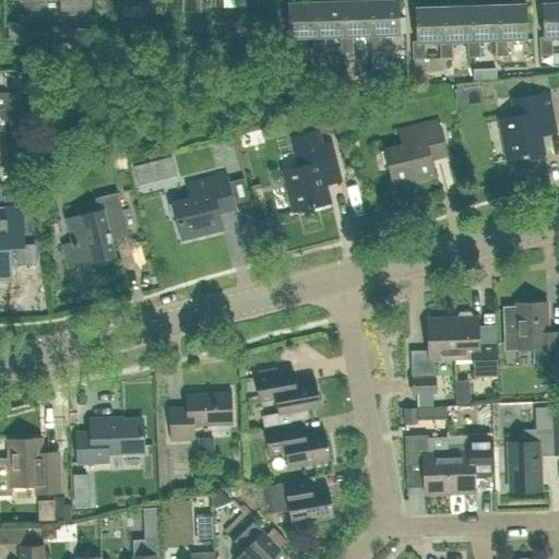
[(90,13),(88,0),(59,0),(60,14),(90,13)]
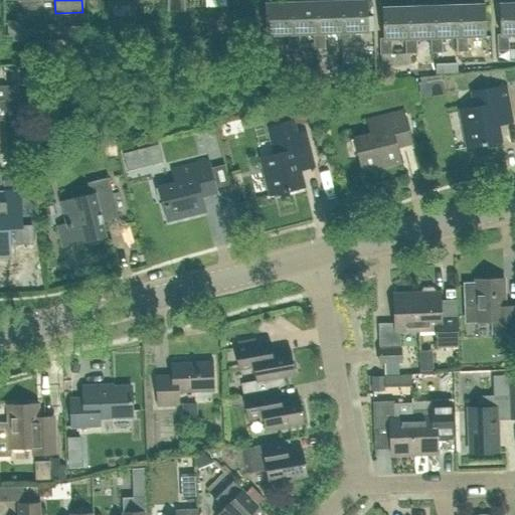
[(166,0),(167,11),(184,10),(183,0),(166,0)]
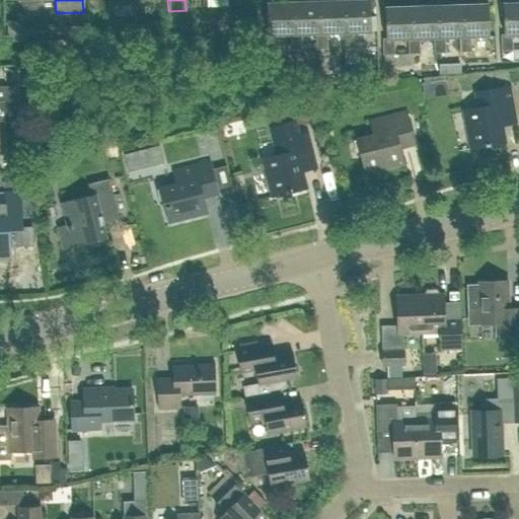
[(327,33),(343,33),(345,32),(344,0),(342,0),(319,1),(320,33),(316,34),(316,49),(328,49),(327,33)]
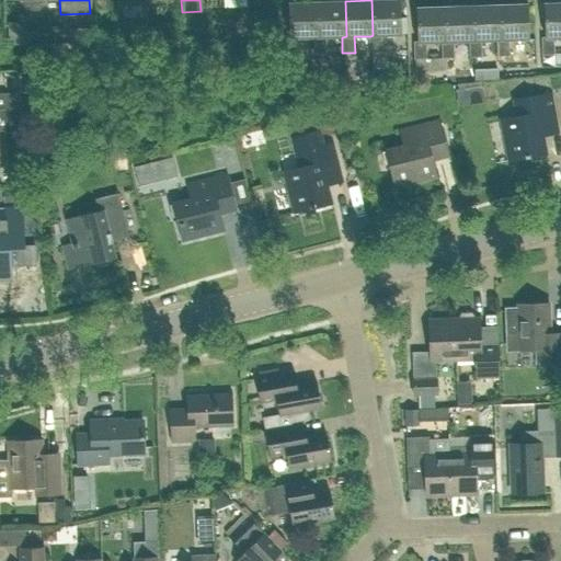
[(371,0),(373,35),(370,36),(370,52),(381,52),(381,35),(401,34),(399,0),(371,0)]
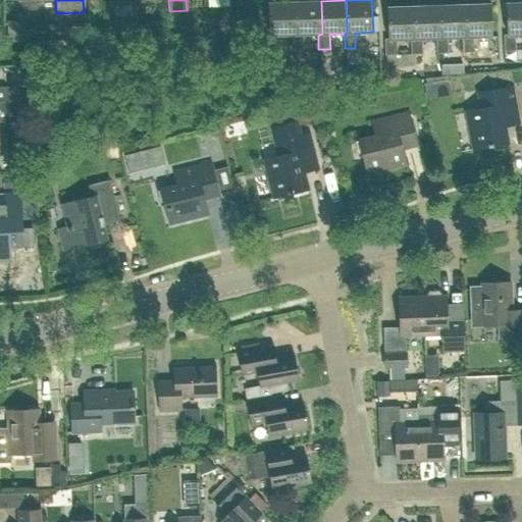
[(278,36),(292,35),(296,35),(295,1),(268,2),(269,34),(266,34),(267,51),(278,51),(278,36)]
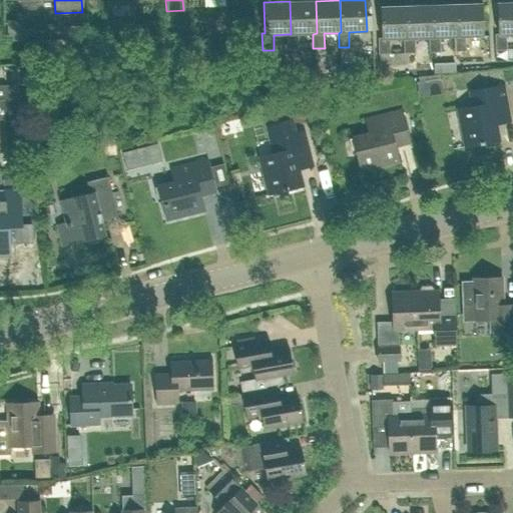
[(299,34),(313,34),(317,33),(316,1),(290,1),(291,34),(287,34),(288,49),(299,48),(299,34)]
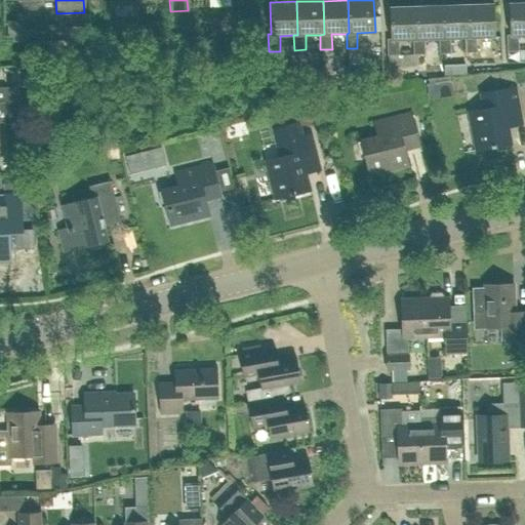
[(518,36),(524,36),(524,2),(509,3),(510,35),(507,35),(508,51),(519,51),(518,36)]
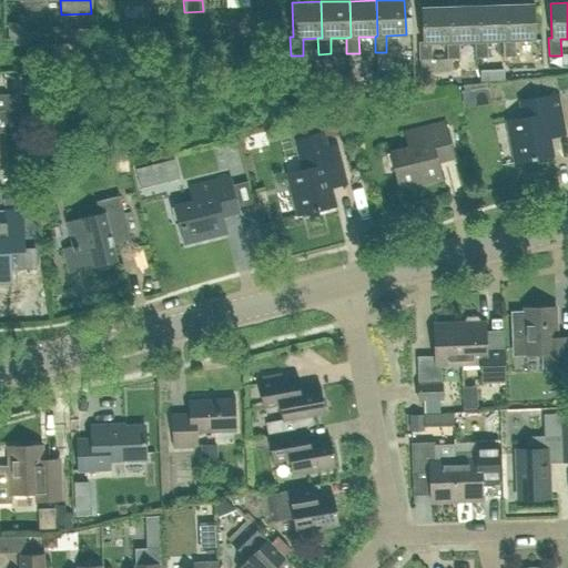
[(507,40),(503,41),(504,58),(515,57),(515,40),(536,40),(535,3),(506,4),(507,40)]
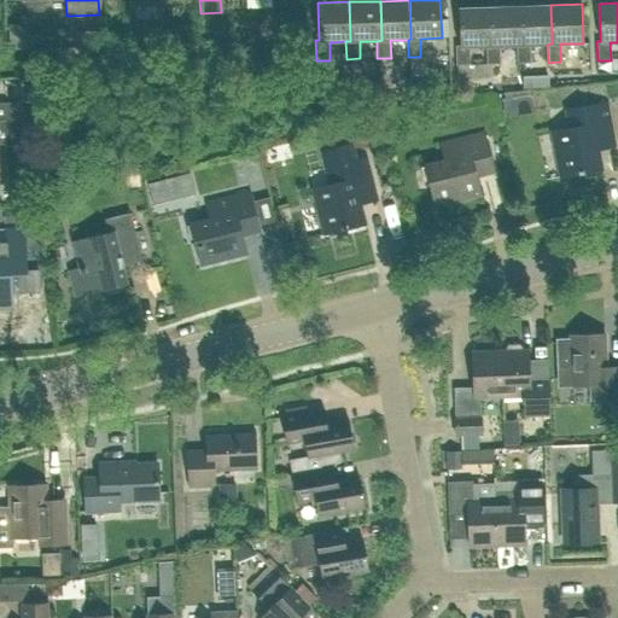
[(530,45),(547,45),(552,44),(551,5),(520,6),(522,45),(517,45),(517,63),(531,63),(530,45)]
